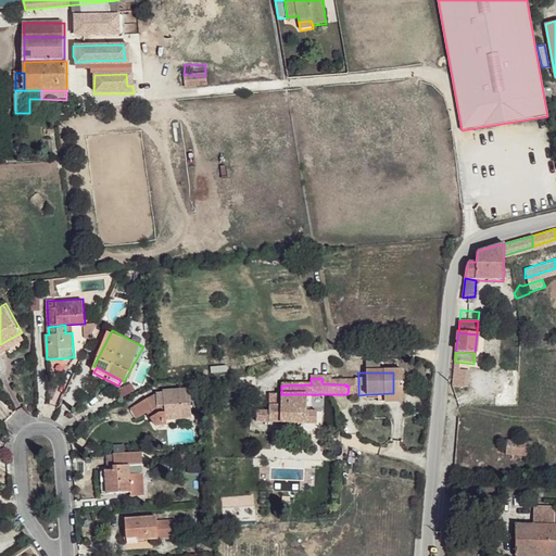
[(192,402),(190,389),(163,391),(163,393),(155,393),(156,405),(152,407),(148,399),(130,407),(137,419),(149,412),(155,426),(167,425),(167,418),(192,417),(190,402),(192,402)]
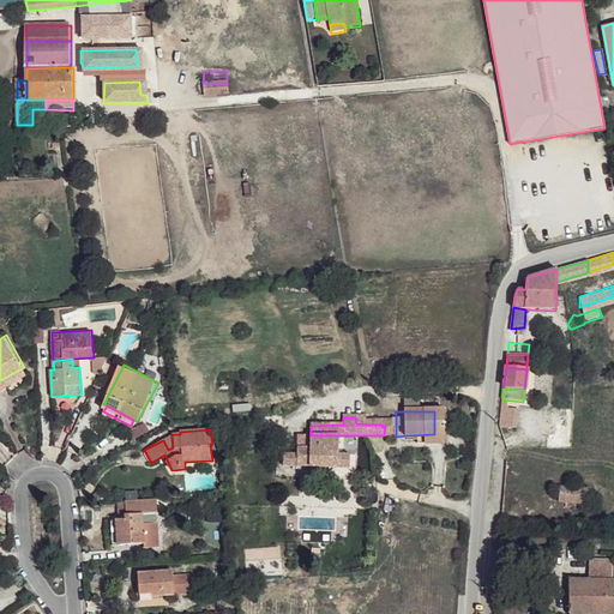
[(311,435),(283,437),(283,467),(349,468),(349,455),(338,455),(338,435),(311,435)]
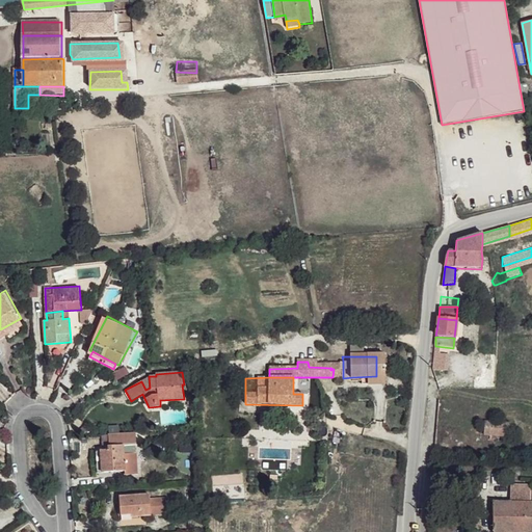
[(509,424),(483,423),(483,435),(508,436),(509,424)]
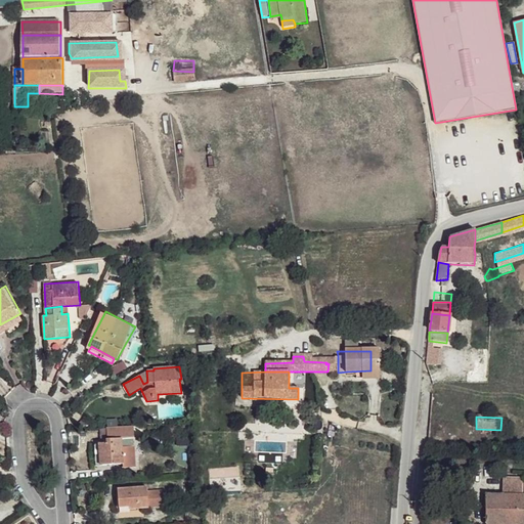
[(136,467),(135,427),(108,428),(108,442),(95,444),(95,466),(123,464),(123,468),(136,467)]
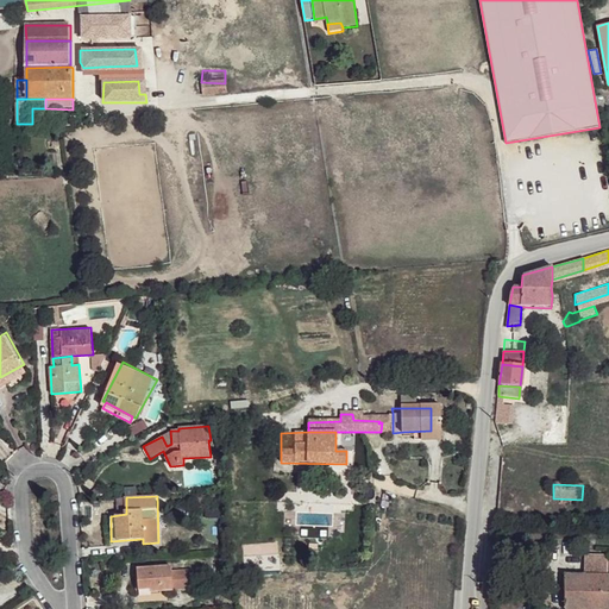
[(586,575),(564,575),(564,608),(572,608),(608,608),(608,562),(607,563),(607,556),(586,556),(586,575)]
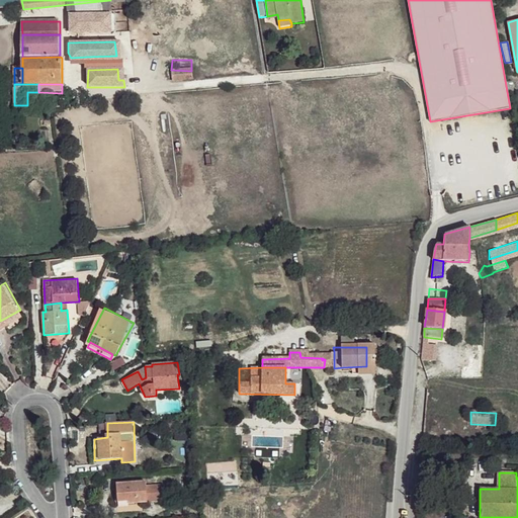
[(145,486),(145,482),(114,485),(117,502),(127,501),(128,504),(146,502),(145,486)]
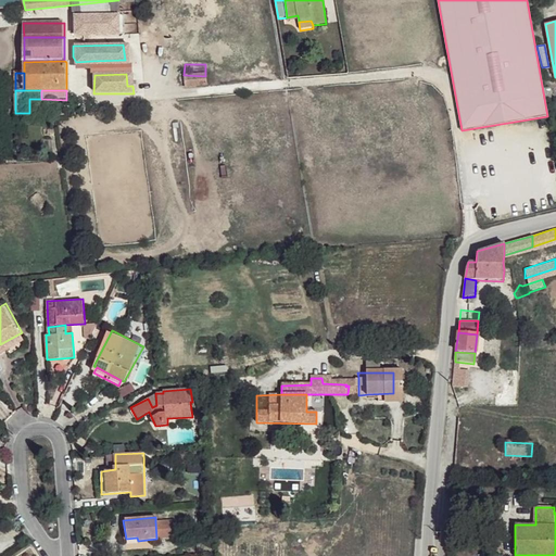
[(176,538),(175,521),(155,521),(156,539),(176,538)]
